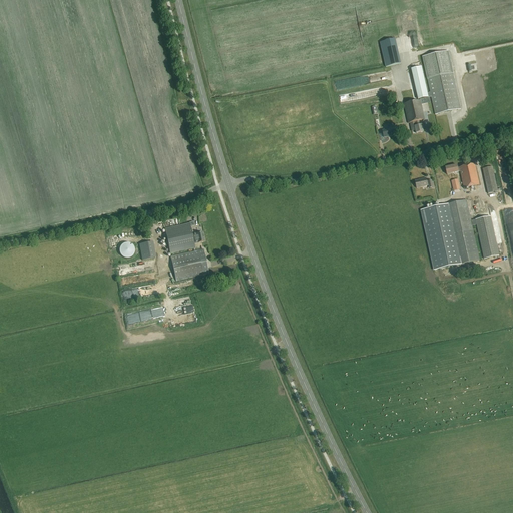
[(381,42),(386,67),(401,64),(395,39),(381,42)]
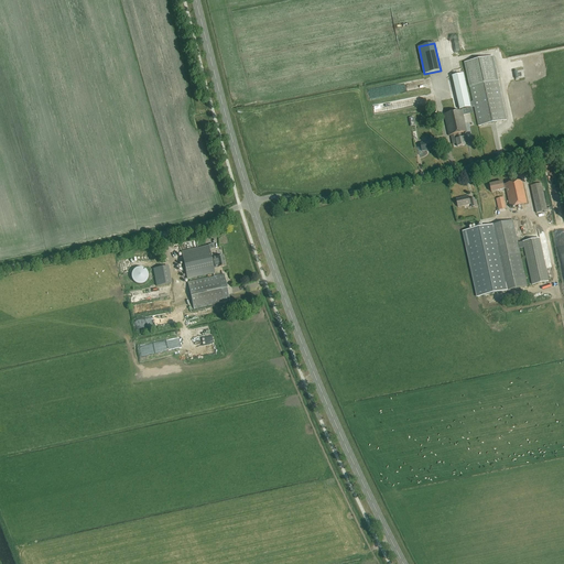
[(468,96),(464,75),(453,77),(461,110),(461,111),(455,112),(453,98),(442,100),(448,136),(451,136),(453,144),(457,143),(457,147),(466,145),(465,140),(464,133),(467,133),(463,115),(474,112),(473,107),(475,107),(478,126),(506,120),(498,82),(492,56),(465,63),(470,87),(474,101),(470,102),(468,96)]
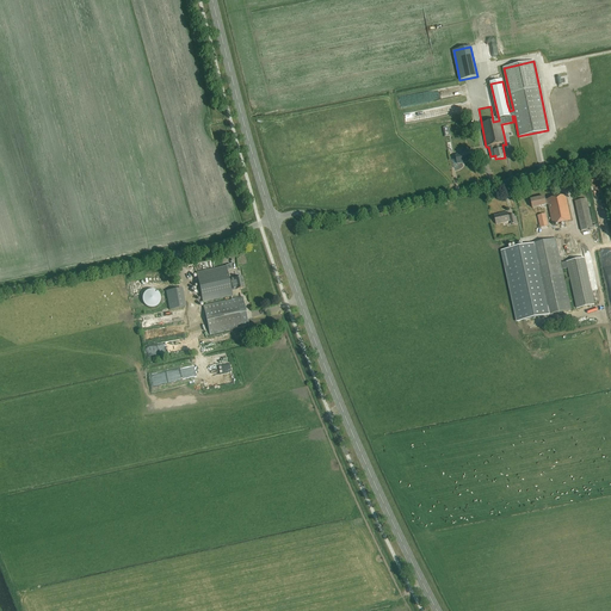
[(569,91),(554,91),(554,107),(569,107),(569,91)]
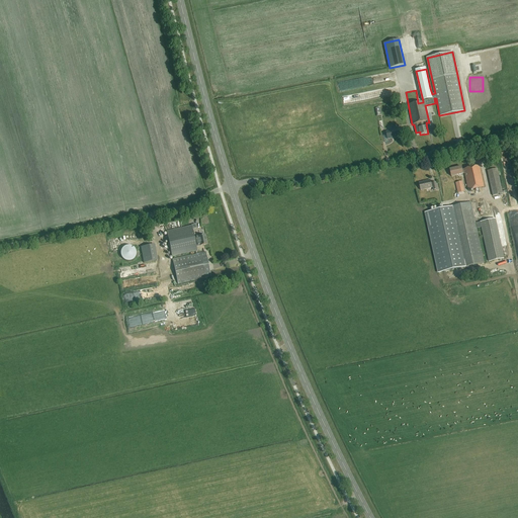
[(369,100),(387,95),(385,88),(368,92),(369,100)]
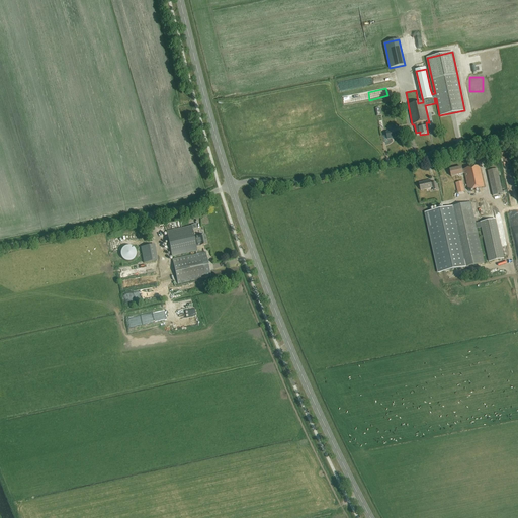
[(394,139),(403,137),(401,128),(394,130),(394,132),(386,133),(387,140),(394,139)]
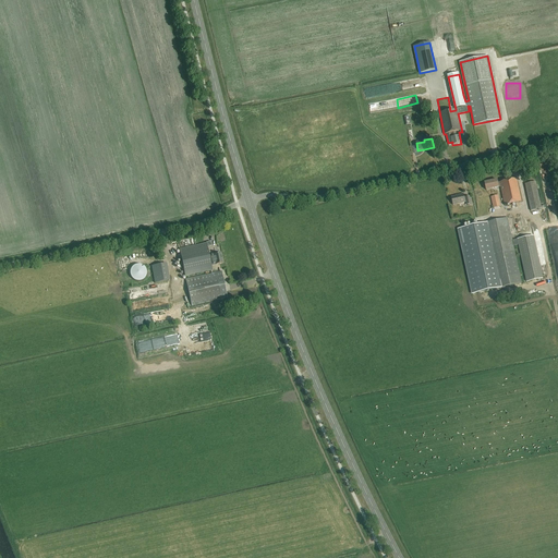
[(543,173),(546,194),(553,193),(549,172),(546,173),(546,170),(544,171),(544,173),(543,173)]
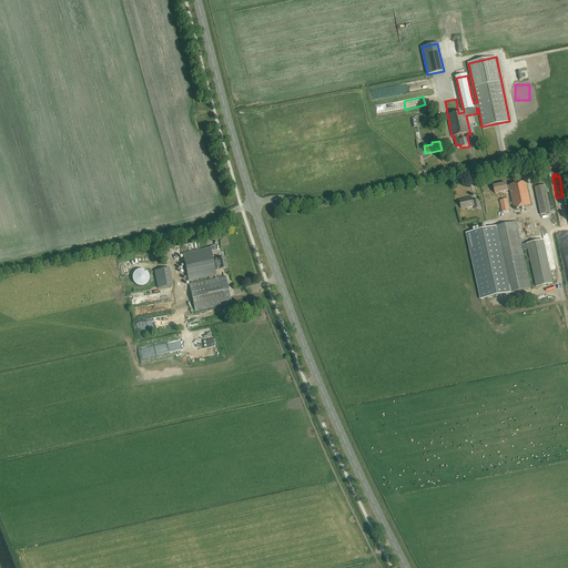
[(506,183),(501,184),(494,186),(495,194),(507,191),(509,190),(514,210),(530,205),(526,182),(506,186),(506,183)]
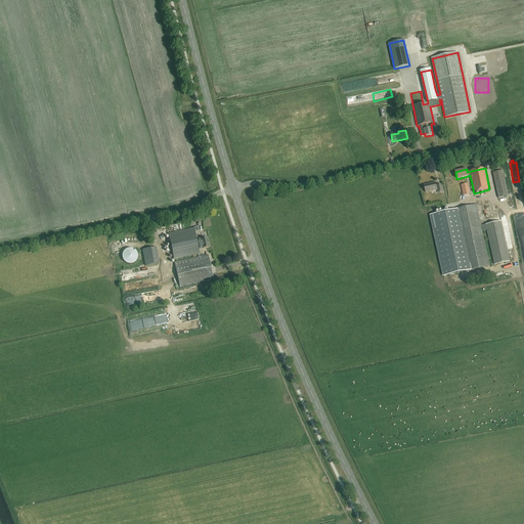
[(498,199),(509,197),(504,171),(493,173),(498,199)]
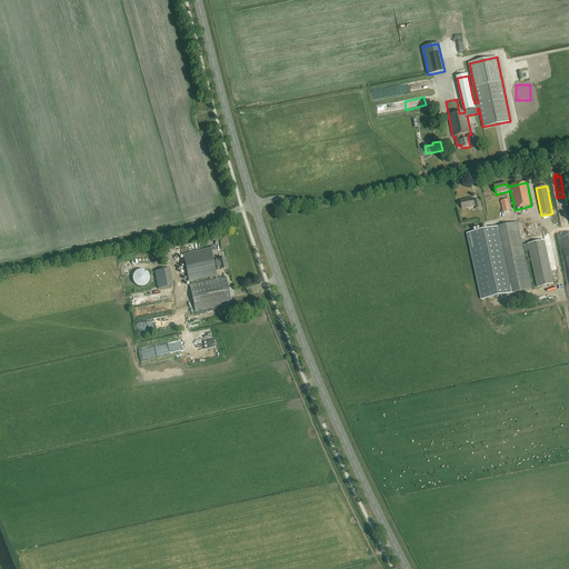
[(476,209),(480,208),(479,200),(473,202),(472,198),(467,199),(468,200),(460,201),(462,209),(476,206),(476,209)]
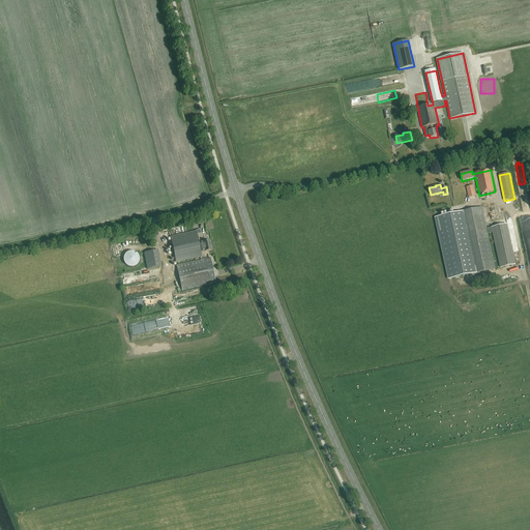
[(475,196),(473,185),(466,187),(468,198),(475,196)]
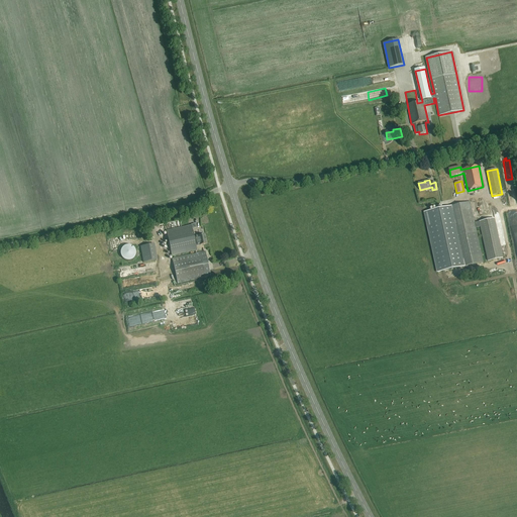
[(449,207),(462,267),(483,263),(476,228),(479,227),(487,262),(501,257),(493,219),(475,222),(471,202),(449,207)]
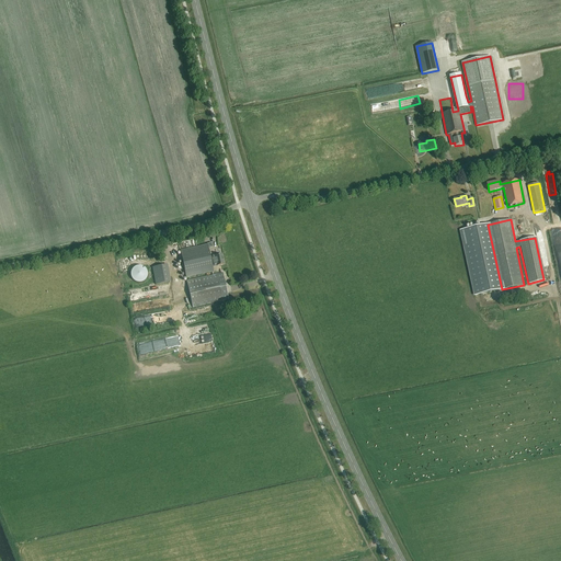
[(488,225),(461,230),(458,231),(472,296),(476,295),(502,289),(488,225)]
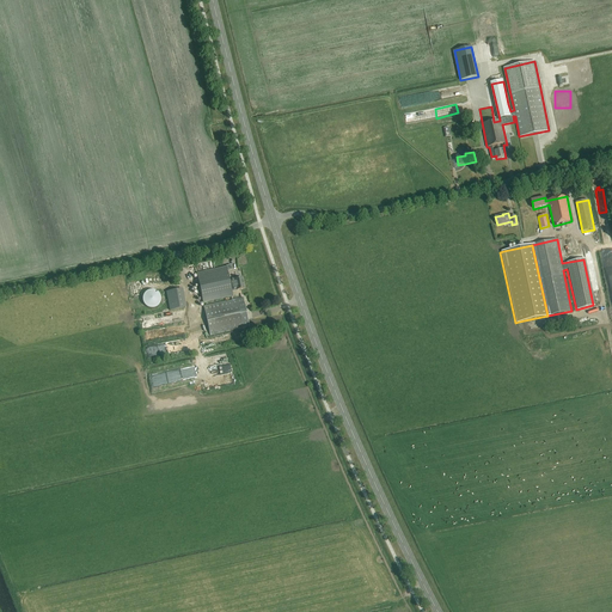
[(226,267),(196,274),(203,304),(233,297),(232,292),(237,291),(237,292),(244,289),(242,277),(230,280),(226,267)]
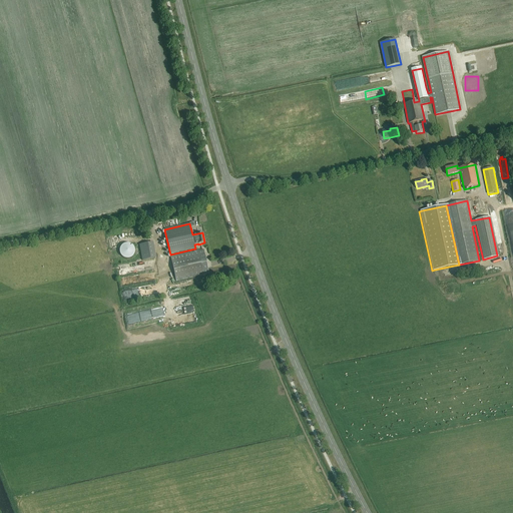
[(142,261),(154,259),(151,242),(139,244),(142,261)]
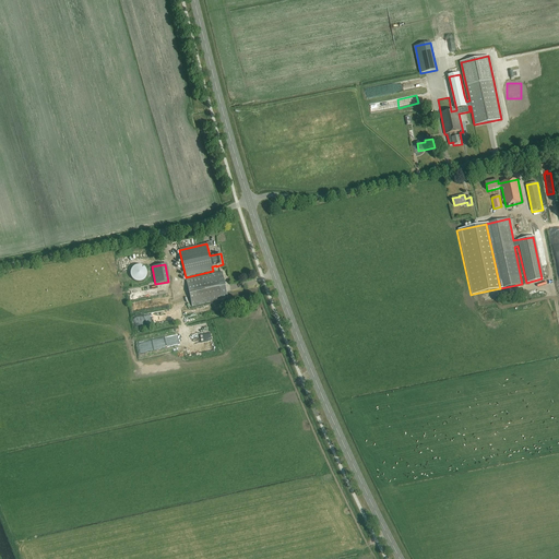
[(130,273),(130,274),(130,275),(130,276),(131,277),(131,278),(132,280),(133,280),(134,281),(135,282),(137,282),(138,282),(139,282),(140,282),(141,282),(142,282),(143,281),(144,280),(145,278),(146,277),(146,276),(146,275),(146,274),(146,273),(146,272),(146,271),(145,270),(144,269),(144,268),(143,266),(142,266),(141,265),(140,265),(139,265),(138,265),(137,265),(135,266),(134,266),(133,268),(132,269),(131,270),(131,271),(130,272),(130,273)]
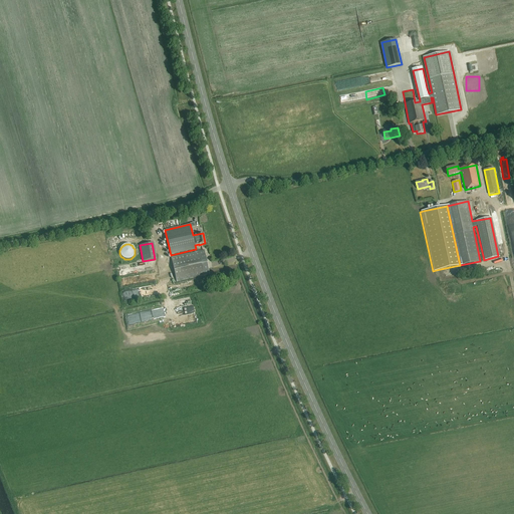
[(177,282),(204,276),(210,275),(204,250),(171,257),(177,282)]
